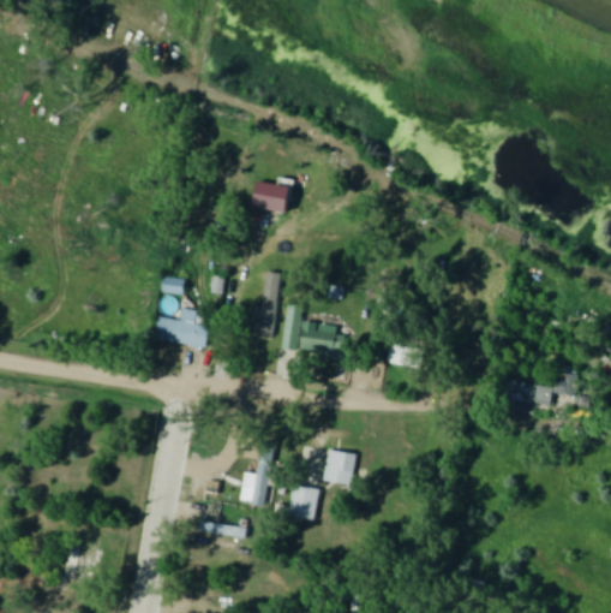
[(279,273),(265,272),(258,335),(271,337),(279,273)]
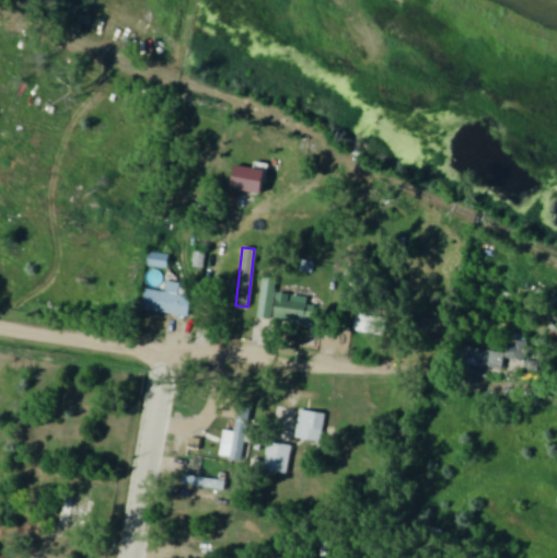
[(275,278),(260,277),(256,317),(270,318),(275,278)]
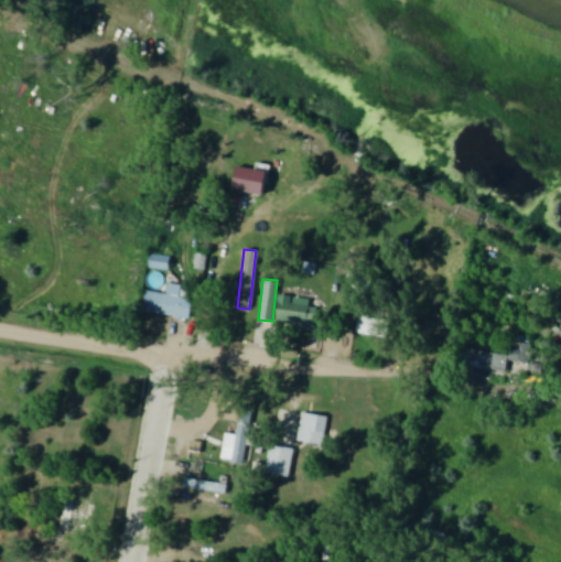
[(192,299),(177,296),(180,284),(168,282),(165,293),(146,290),(141,311),(189,319),(192,299)]
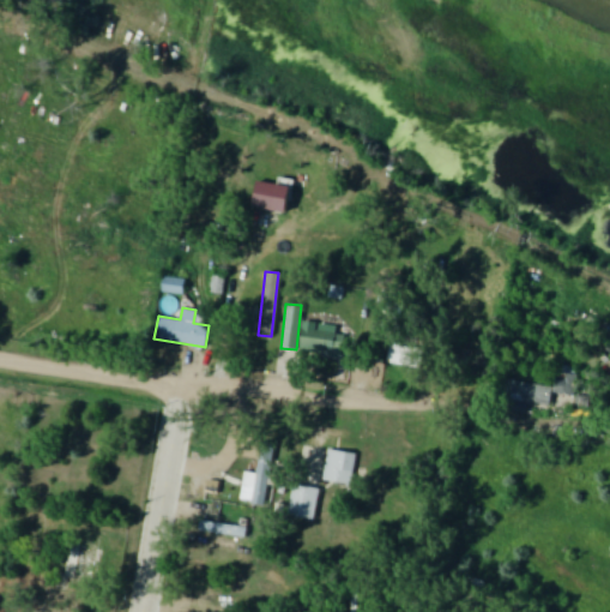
[(346,337),(320,329),(312,351),(339,360),(346,337)]
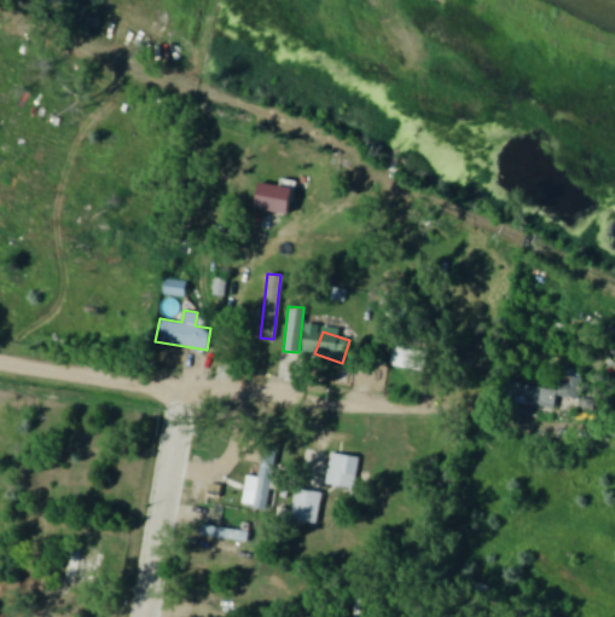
[(422,372),(425,351),(393,345),(389,365),(422,372)]
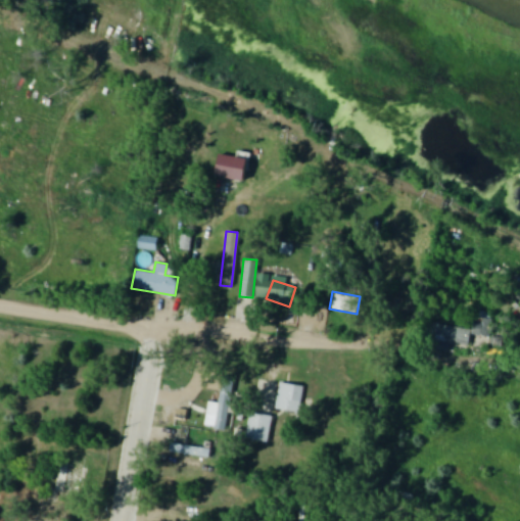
[(426,348),(448,351),(451,342),(469,345),(471,328),(429,323),(426,348)]
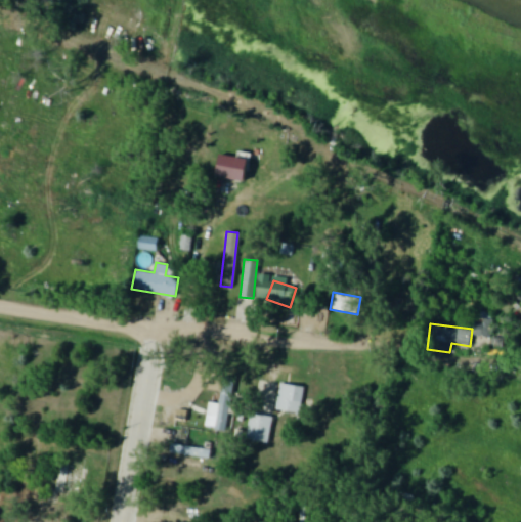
[(252,400),(269,404),(273,384),(257,380),(252,400)]
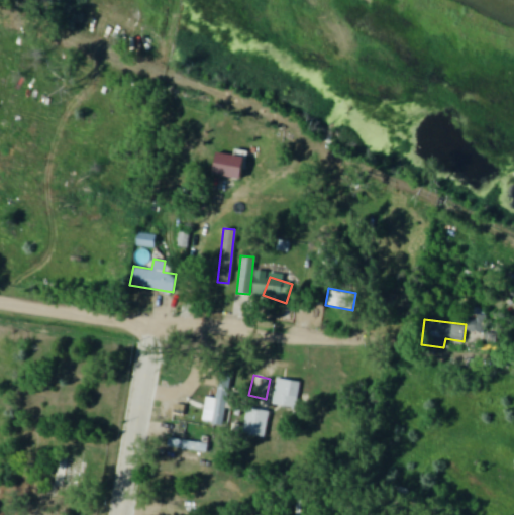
[(296,406),(298,380),(274,378),(273,405),(296,406)]
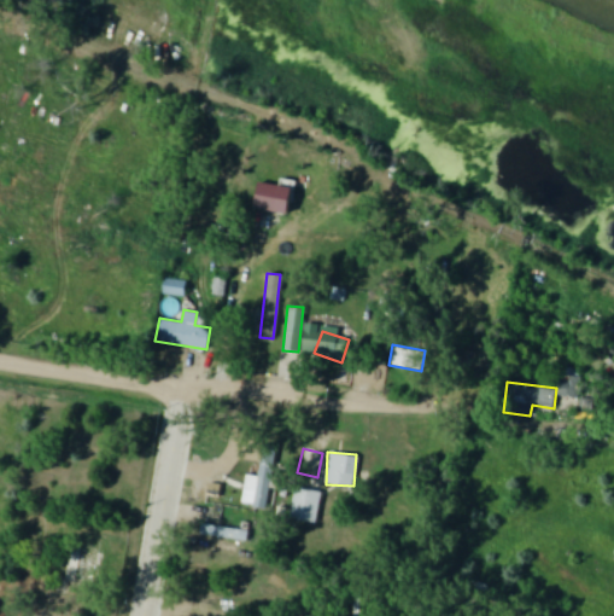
[(317,521),(319,488),(292,488),(291,521),(317,521)]
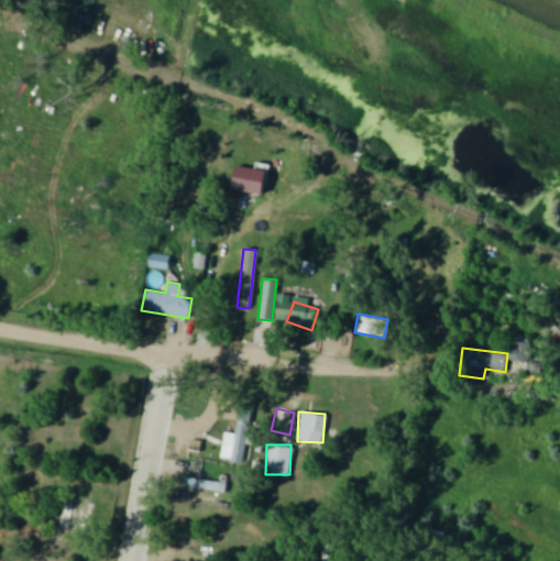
[(84,532),(89,492),(63,488),(57,529),(84,532)]
